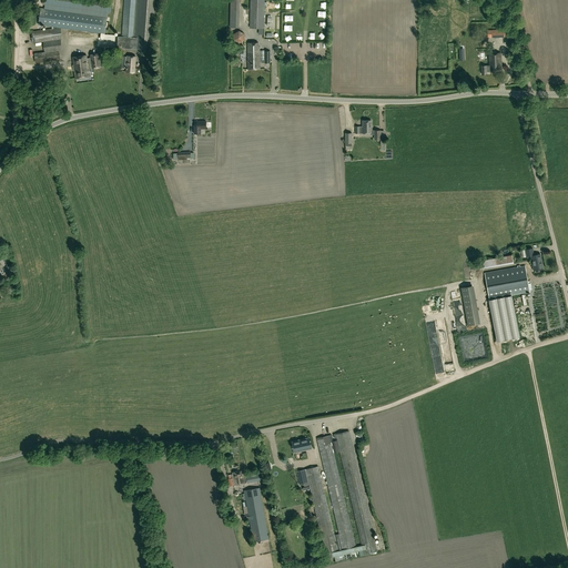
[(44,0),(44,4),(104,13),(105,12),(110,13),(111,0),(44,0)]
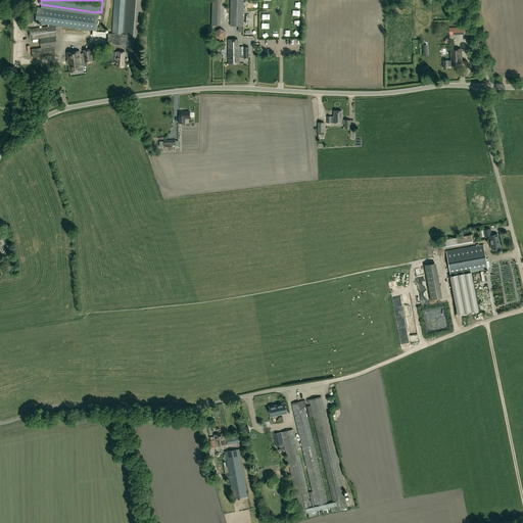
[(108,34),(108,44),(119,45),(140,46),(143,0),(125,0),(123,34),(112,34),(108,34)]
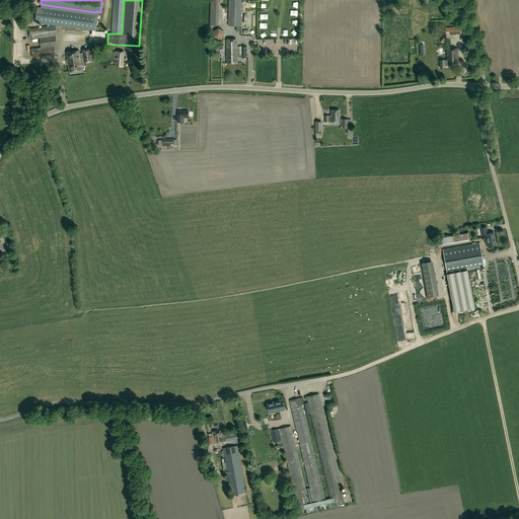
[(114,0),(112,33),(122,33),(124,0),(114,0)]
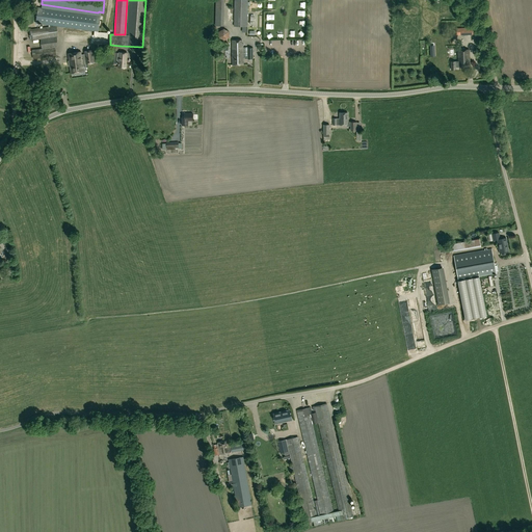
[(217,0),(216,24),(224,24),(225,0),(217,0)]
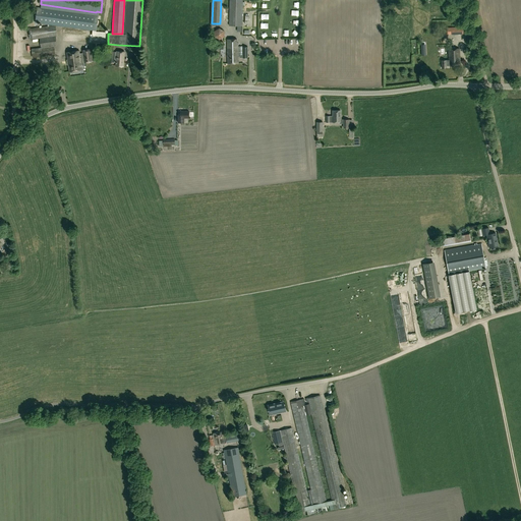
[(242,0),(229,0),(229,25),(242,26),(242,0)]
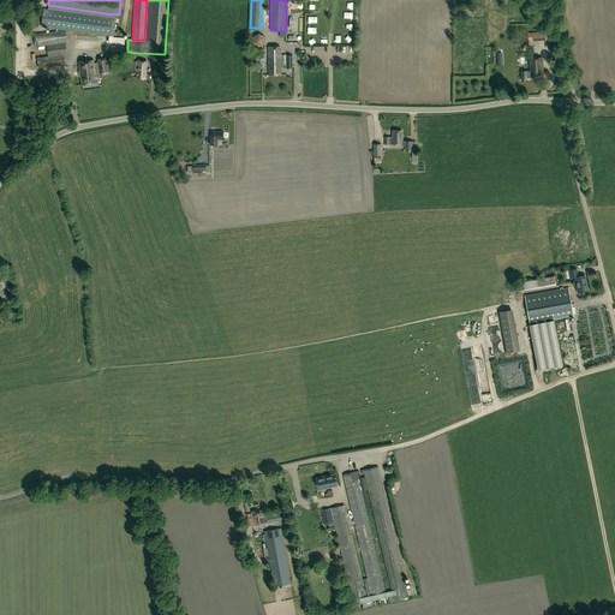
[(64,30),(66,30),(114,36),(117,18),(43,9),(41,27),(64,30)]
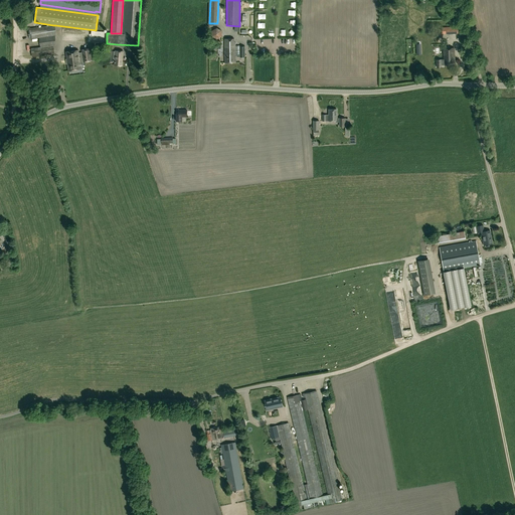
[(30,27),(28,28),(29,39),(39,37),(40,46),(40,47),(53,45),(55,45),(55,25),(53,25),(30,28),(30,27)]
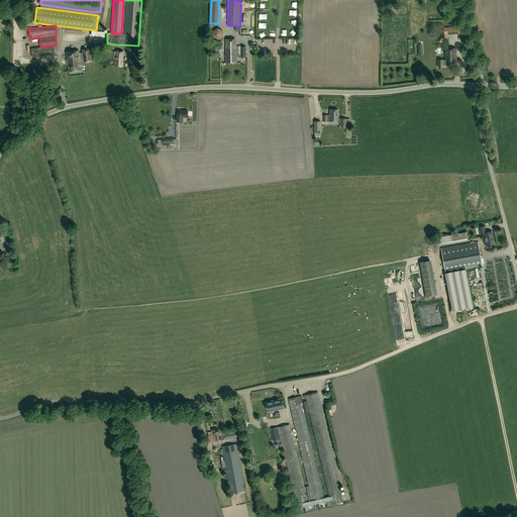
[(289,44),(299,44),(299,36),(289,35),(289,44)]
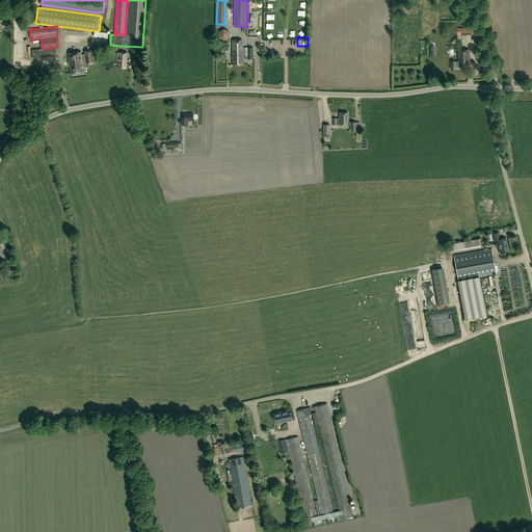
[(242,41),(232,41),(232,64),(243,64),(243,59),(248,59),(254,59),(253,48),(250,48),(250,47),(247,47),(243,47),(243,44),(242,44),(242,41)]
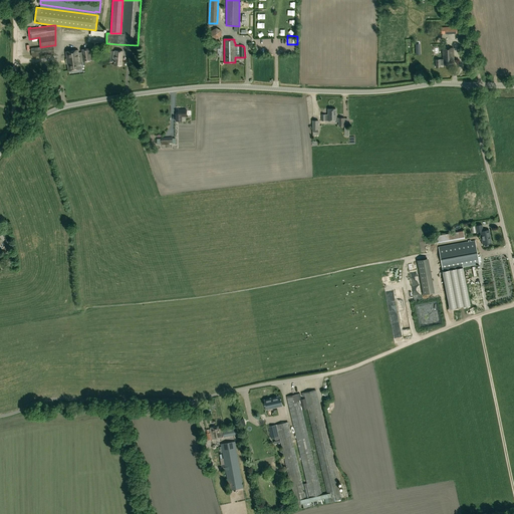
[(32,57),(54,53),(53,45),(40,47),(40,46),(30,47),(32,57)]
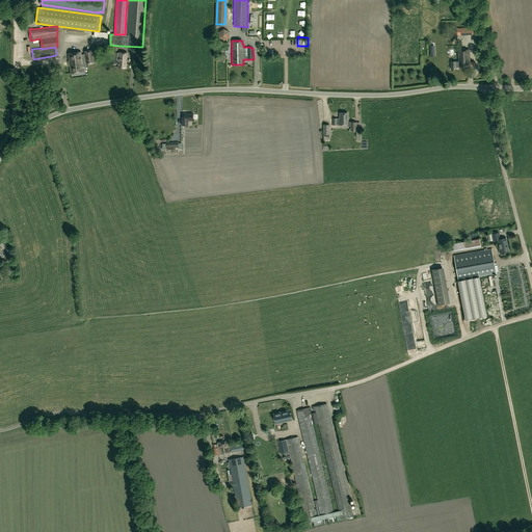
[(84,58),(85,63),(85,64),(95,62),(94,55),(94,50),(83,51),(84,58)]
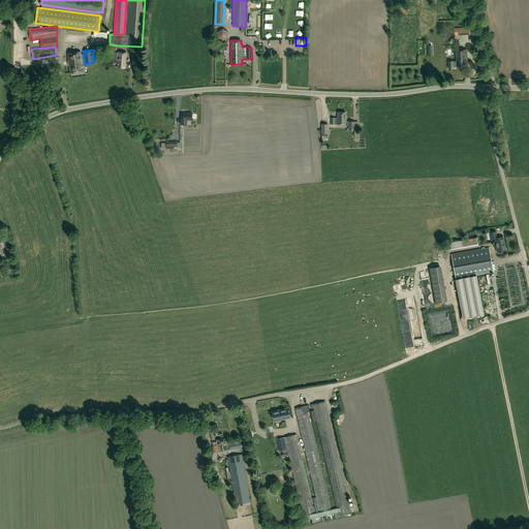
[(448,69),(454,69),(454,67),(457,67),(457,66),(467,65),(466,50),(455,50),(456,61),(448,61),(448,69)]
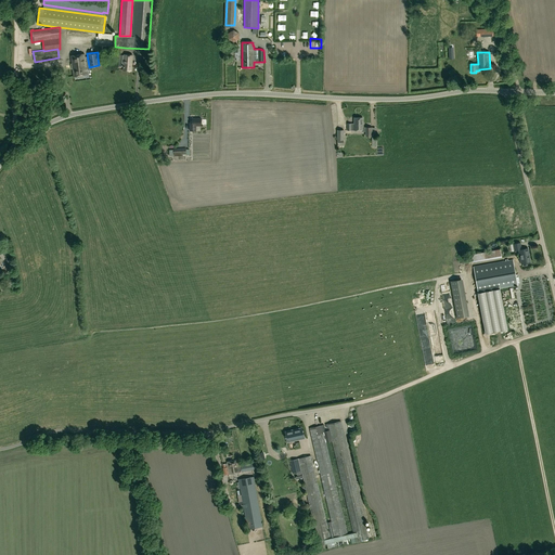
[(87,74),(86,67),(86,61),(85,54),(71,56),(74,76),(87,74)]
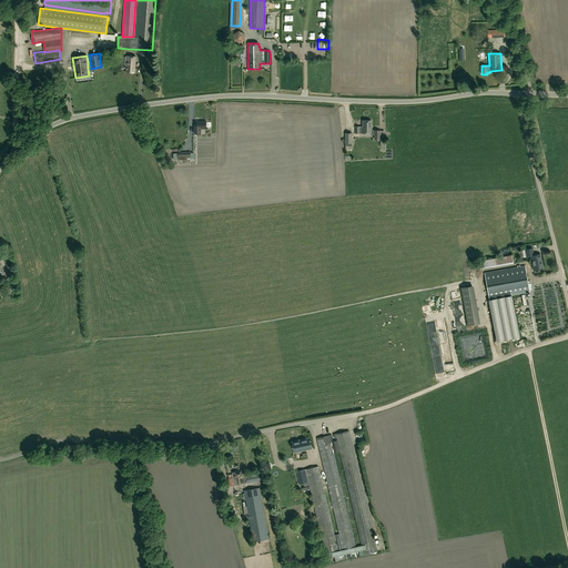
[(134,70),(135,57),(128,57),(127,71),(132,72),(132,69),(134,70)]
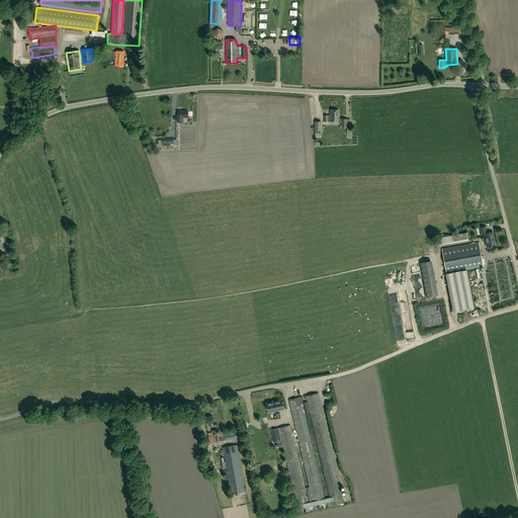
[(324,115),(324,121),(337,121),(337,122),(341,122),(341,126),(346,127),(347,119),(339,118),(339,115),(338,115),(338,109),(330,109),(330,115),(324,115)]
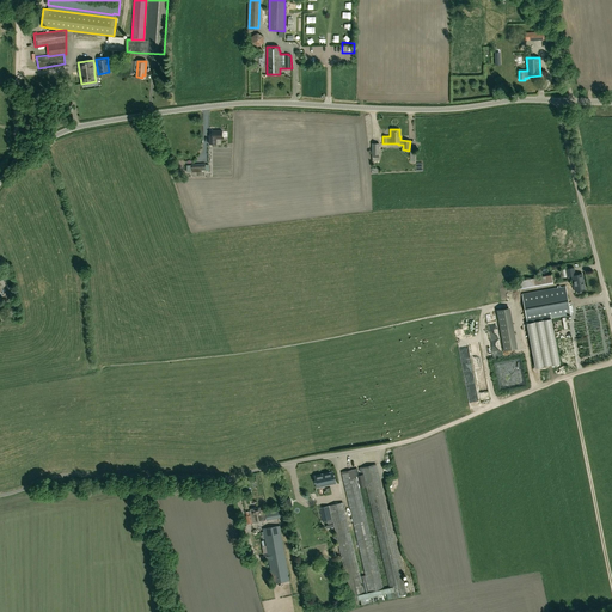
[(212,135),(209,135),(209,144),(216,144),(216,139),(222,139),(222,130),(212,130),(212,135)]
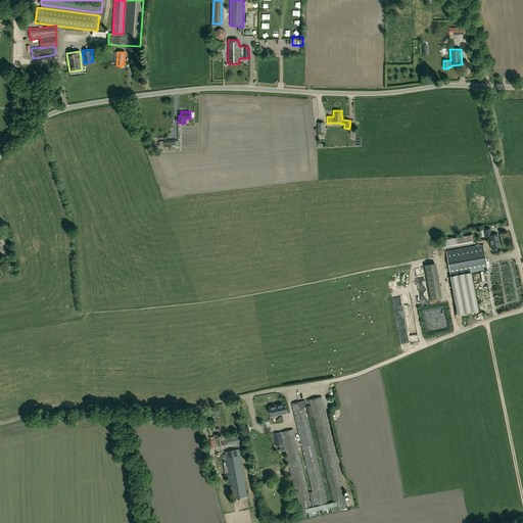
[(490,228),(483,230),(485,236),(488,235),(491,249),(500,247),(497,234),(491,235),(490,228)]
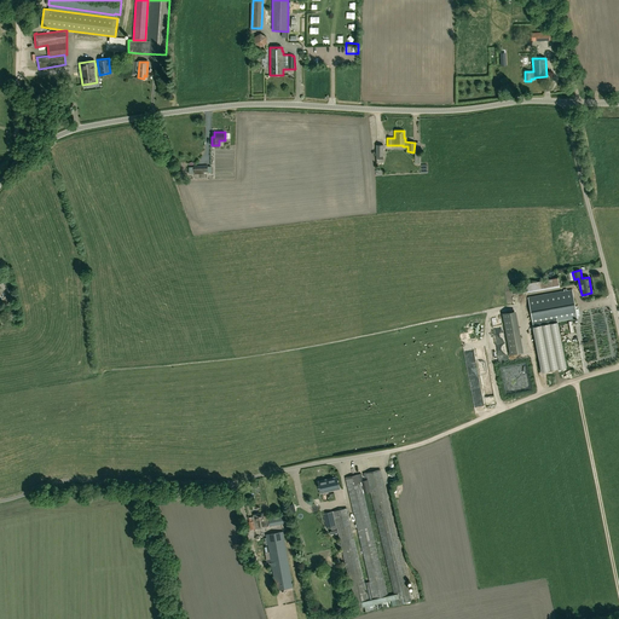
[(560,287),(557,278),(521,284),(524,293),(560,287)]
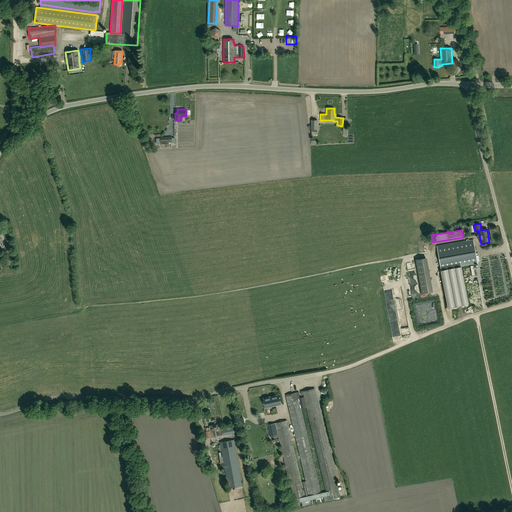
[(478,263),(473,240),(436,246),(441,270),(461,266),(478,263)]
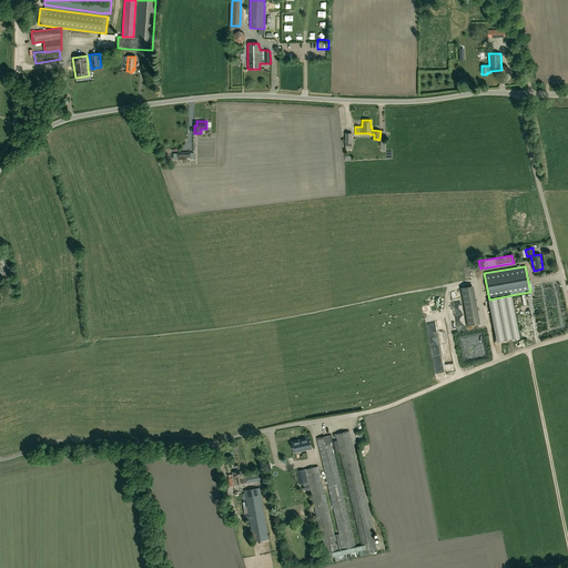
[(460,287),(467,325),(480,323),(473,285),(460,287)]
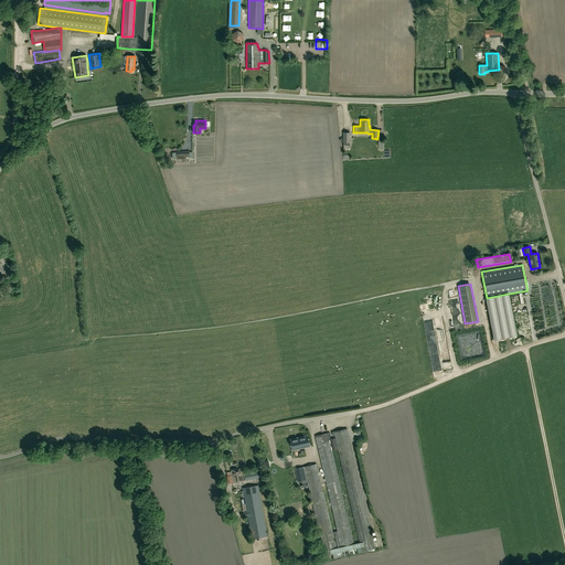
[(516,336),(509,294),(487,298),(486,298),(493,340),(516,336)]
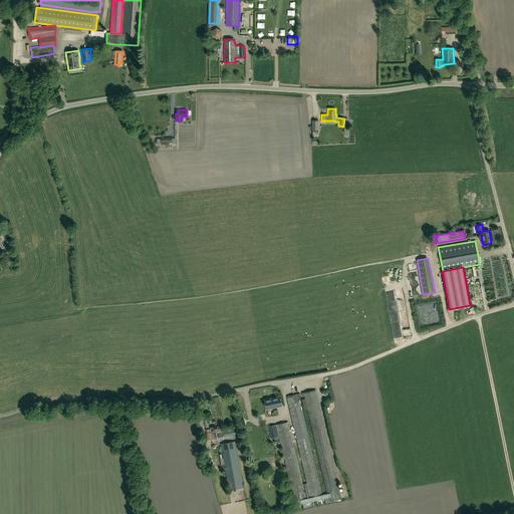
[(279,397),(275,398),(275,399),(265,402),(266,410),(282,406),(279,397)]
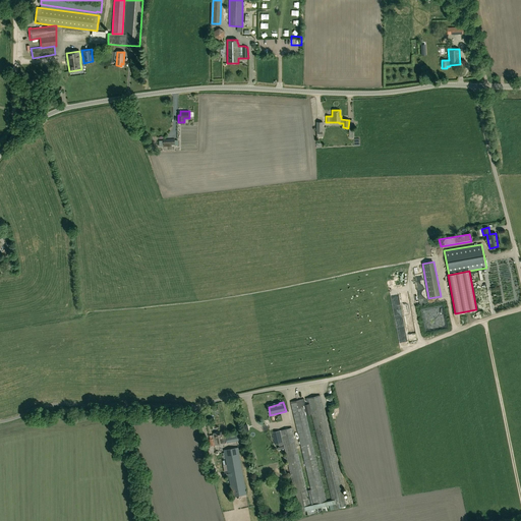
[(330,422),(319,424),(333,491),(340,490),(341,491),(344,491),(330,422)]
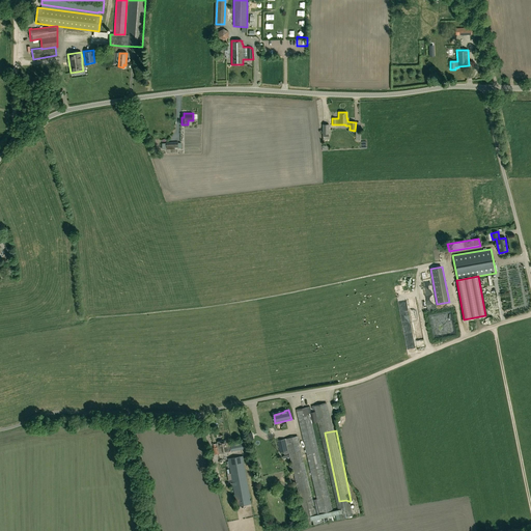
[(287,451),(288,451),(305,522),(317,519),(312,500),(298,436),(277,441),(280,452),(283,452),(284,455),(288,454),(287,451)]
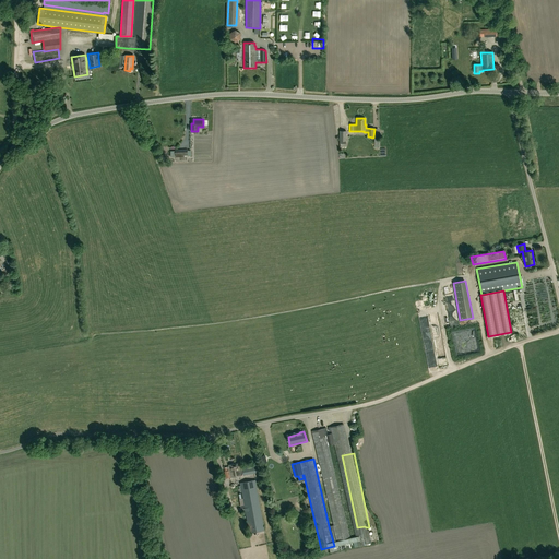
[(229,467),(224,467),(225,472),(224,472),(225,478),(230,477),(241,475),(239,464),(228,465),(229,467)]
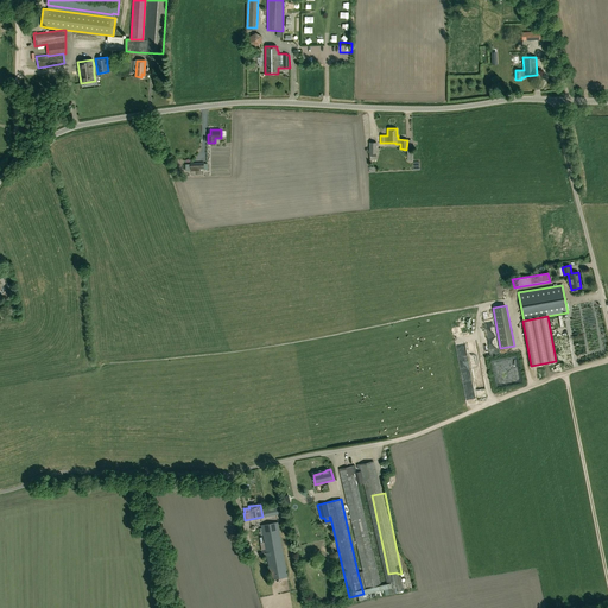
[(264,510),(265,517),(280,514),(279,507),(264,510)]
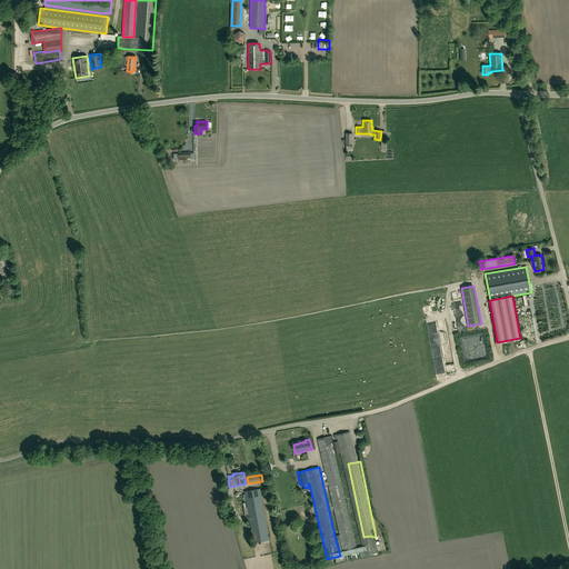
[(269,540),(261,497),(260,488),(243,491),(253,542),(269,540)]
